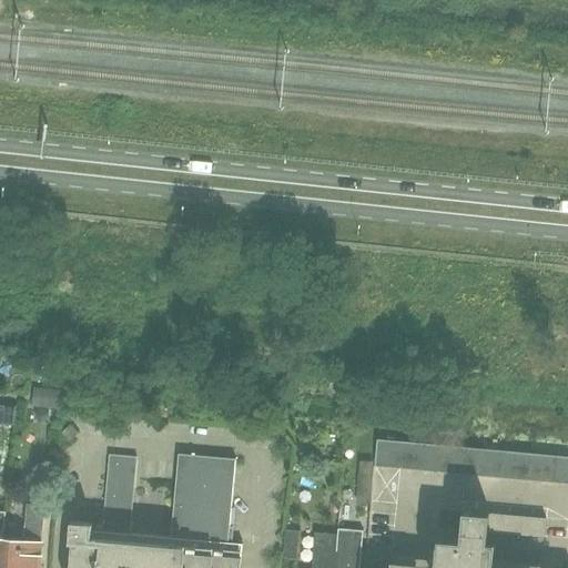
[(64,392),(34,388),(32,407),(61,411),(64,392)]
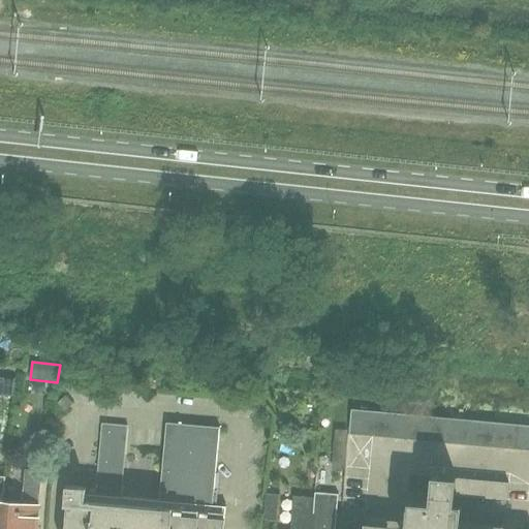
[(0,396),(17,395),(16,378),(0,379),(0,396)]
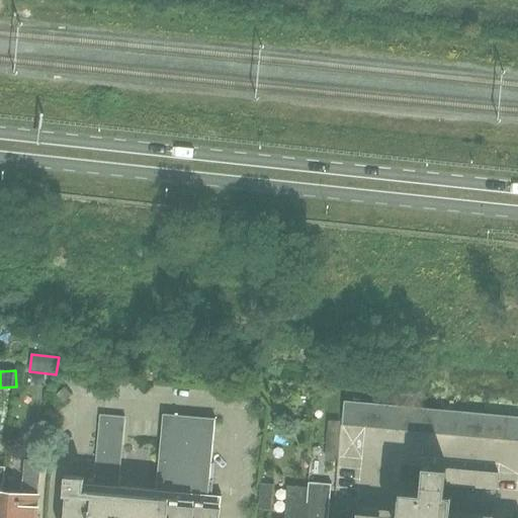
[(64,401),(71,396),(65,387),(58,393),(64,401)]
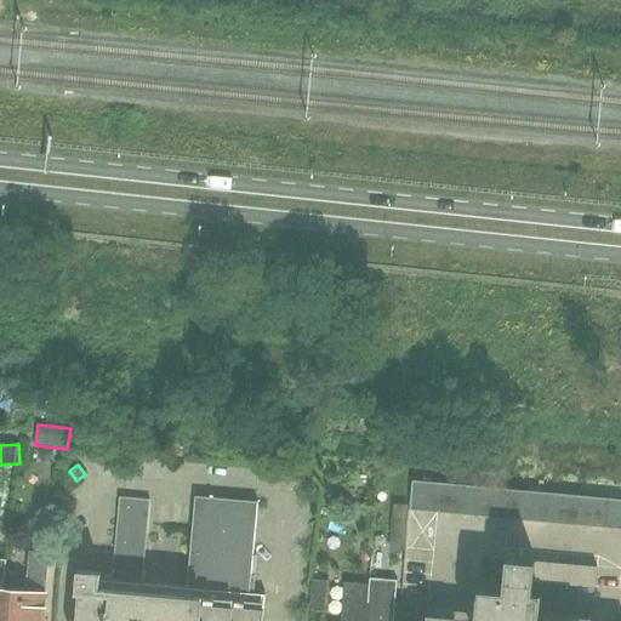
[(423,512),(426,482),(412,480),(410,511),(423,512)]
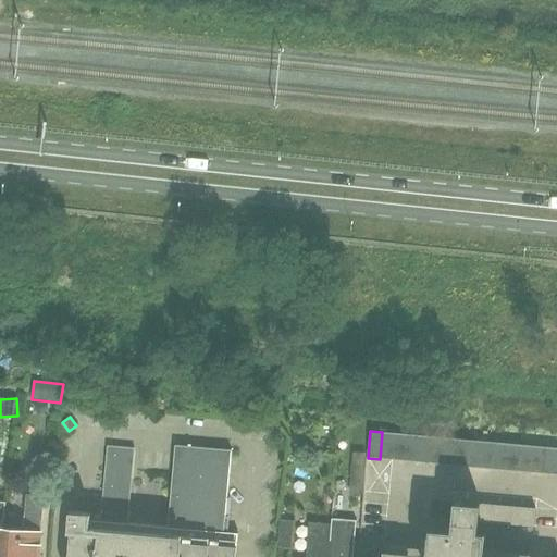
[(393,460),(395,434),(382,432),(380,459),(393,460)]
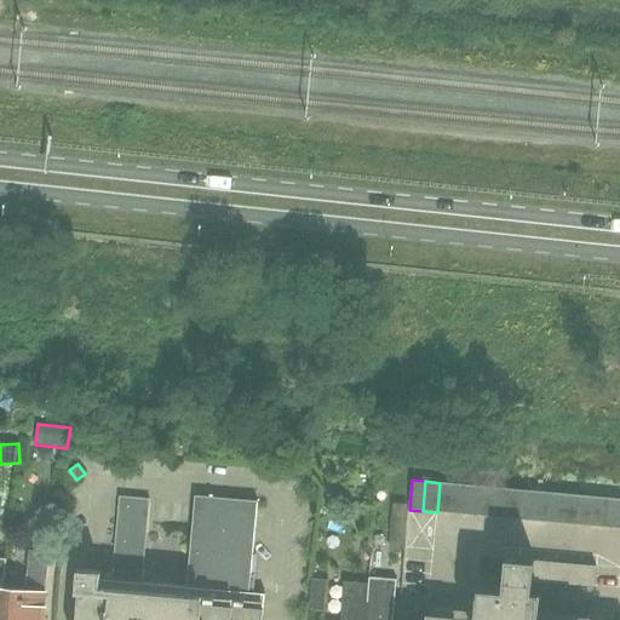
[(451,514),(453,484),(440,483),(437,512),(451,514)]
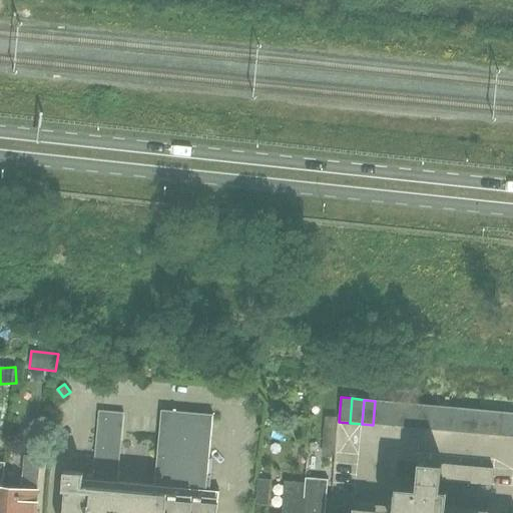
[(385,426),(387,402),(375,401),(373,425),(385,426)]
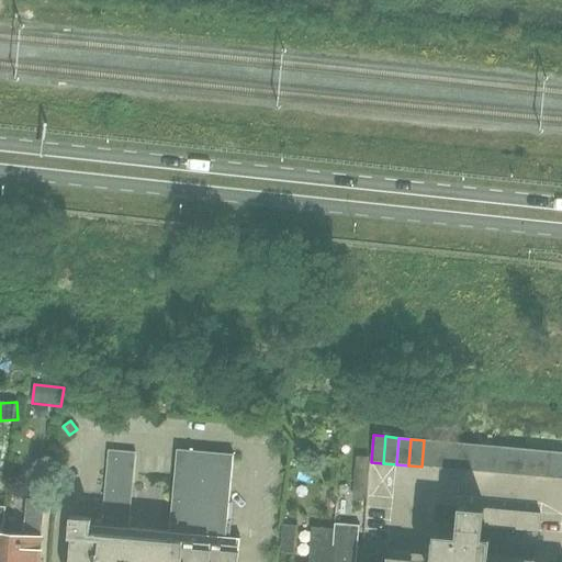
[(434,468),(437,441),(424,440),(422,467),(434,468)]
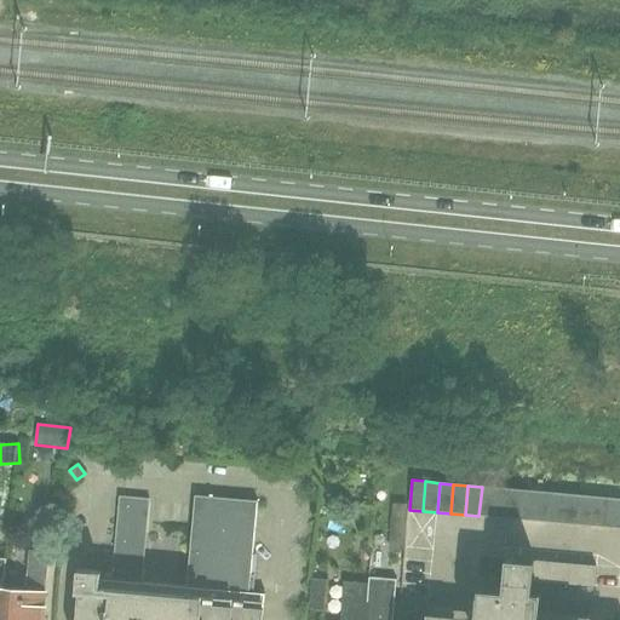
[(493,517),(495,488),(482,487),(478,516),(493,517)]
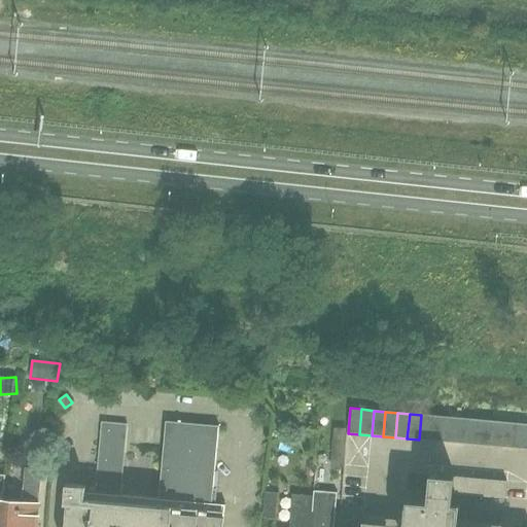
[(430,441),(433,416),(421,415),(419,440),(430,441)]
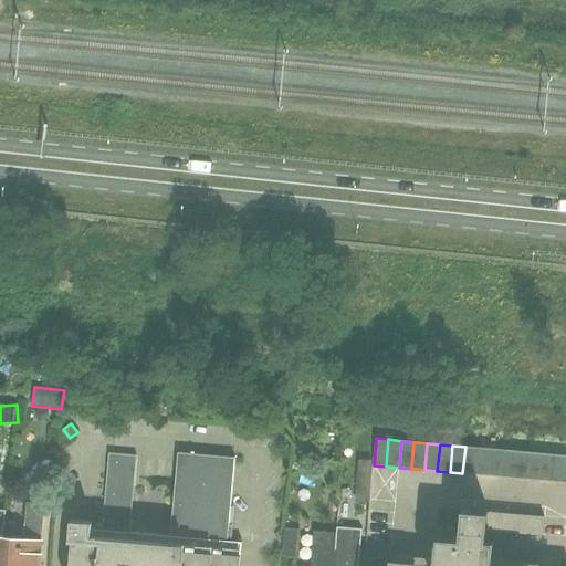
[(475,474),(478,448),(465,447),(462,473),(475,474)]
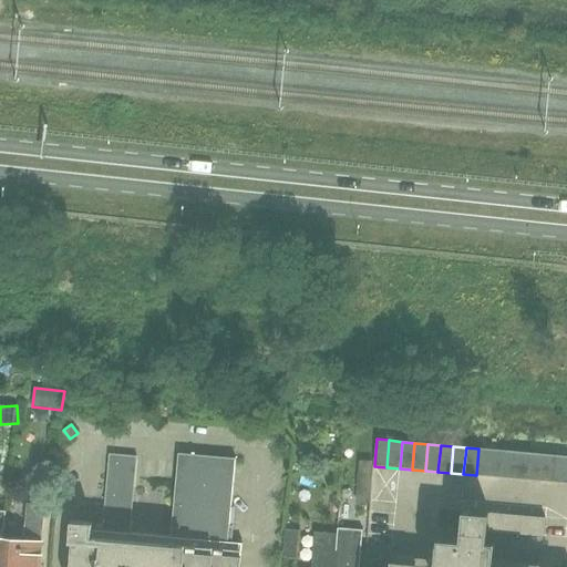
[(488,476),(492,450),(478,449),(476,475),(488,476)]
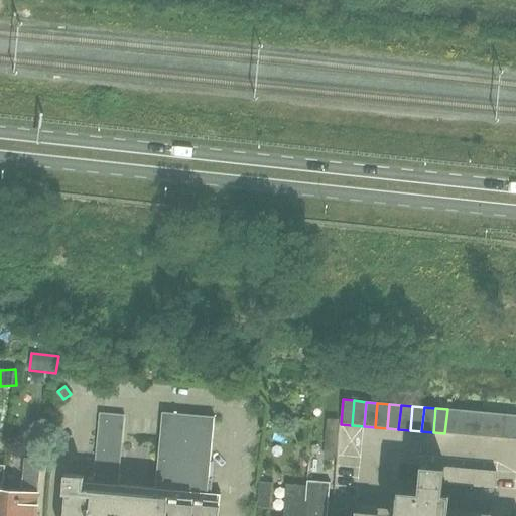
[(457,434),(459,410),(447,409),(444,433),(457,434)]
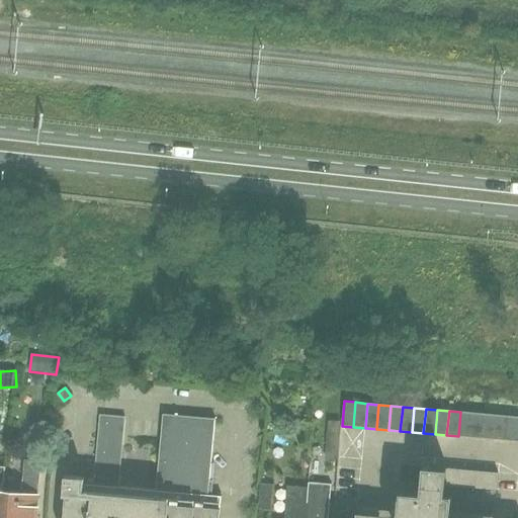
[(470,437),(472,413),(460,412),(458,436),(470,437)]
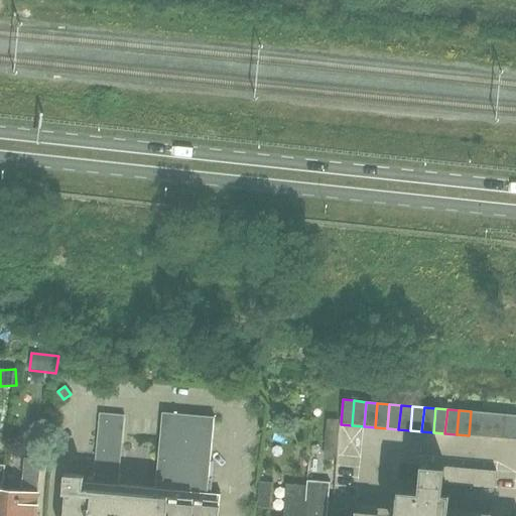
[(480,436),(482,412),(471,411),(469,435),(480,436)]
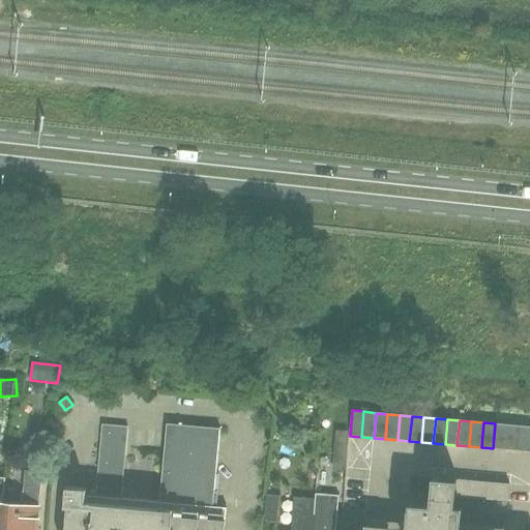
[(153,510),(151,529),(225,529),(227,508),(212,506),(221,429),(167,423),(159,502),(156,502),(156,511),(153,510)]
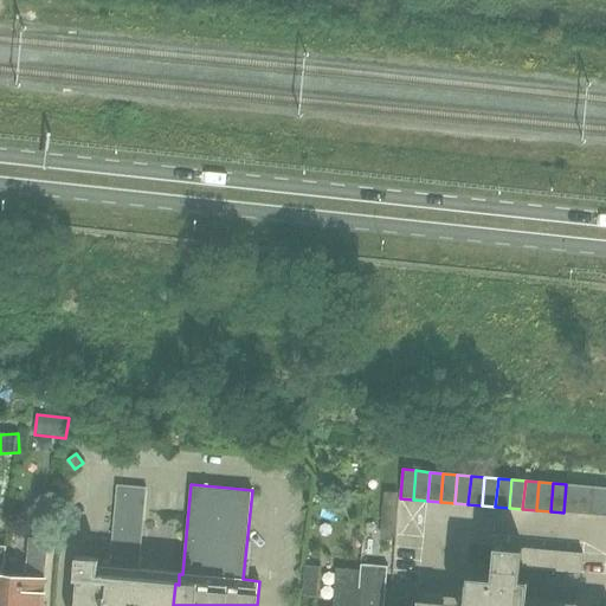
[(578,514),(580,485),(566,484),(563,513),(578,514)]
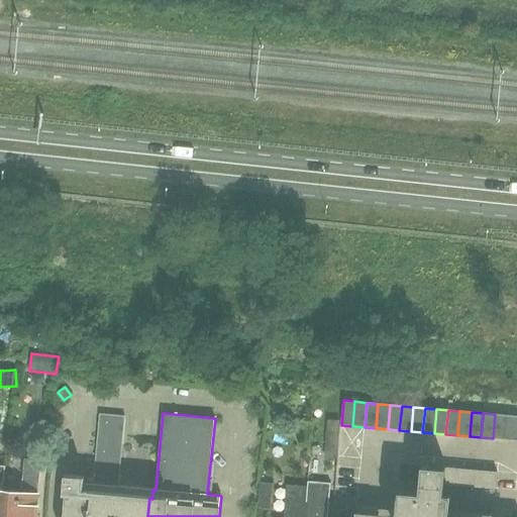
[(108,516),(117,416),(100,414),(95,468),(86,467),(85,478),(65,476),(63,494),(67,494),(65,516),(108,516)]
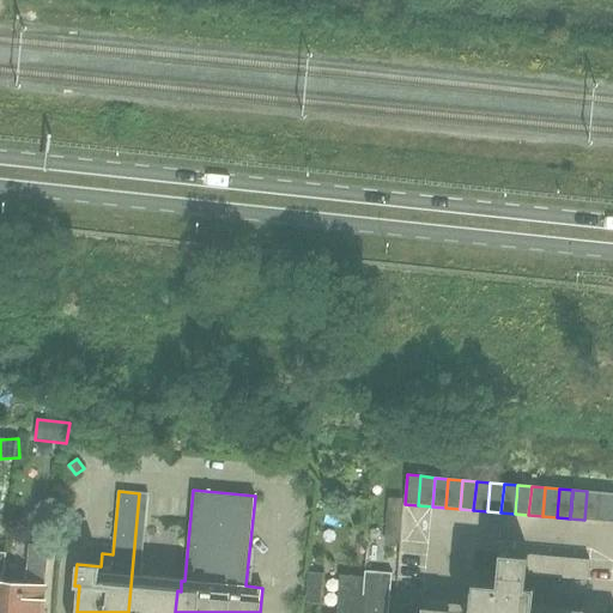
[(598,522),(600,492),(587,491),(584,520),(598,522)]
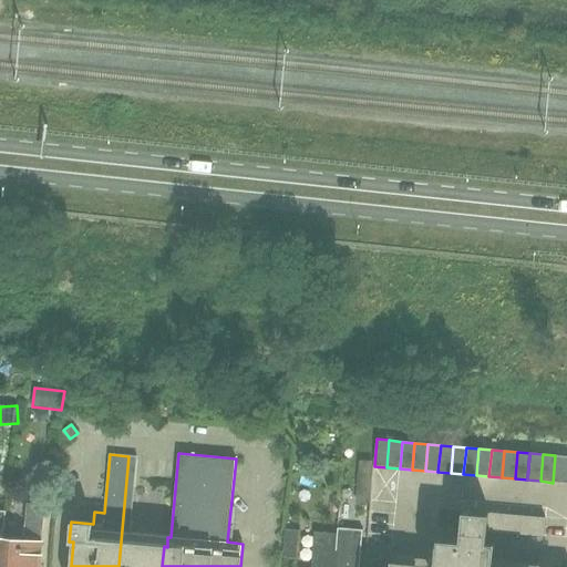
[(566,484),(566,467),(566,456),(555,455),(553,483),(566,484)]
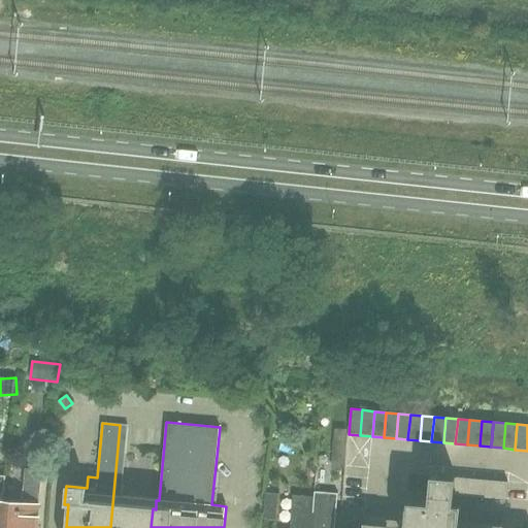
[(120,425),(110,527),(151,527),(153,508),(156,509),(156,500),(121,497),(128,426),(120,425)]
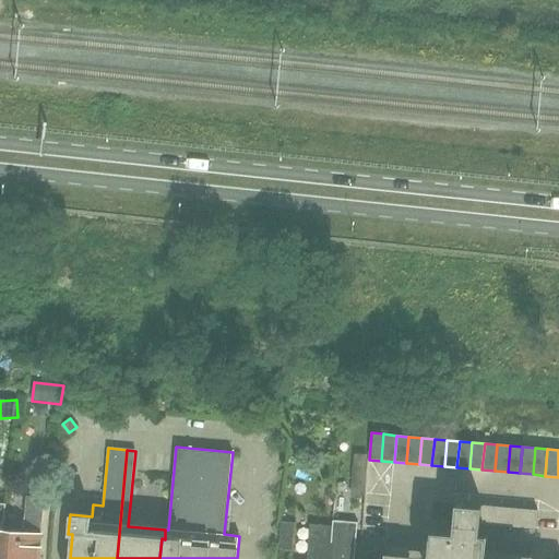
[(364,496),(366,476),(354,475),(352,495),(364,496)]
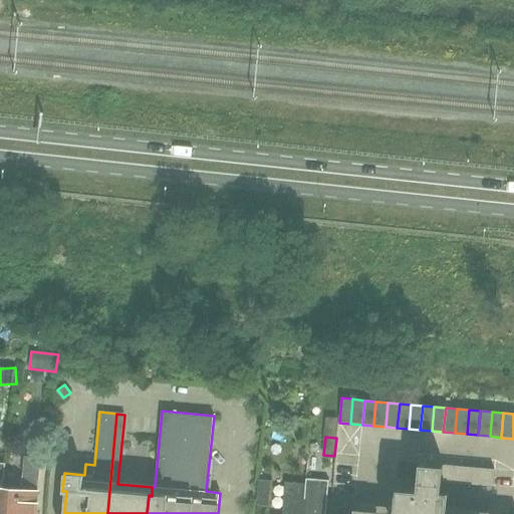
[(3,487),(0,513),(34,513),(39,470),(37,470),(38,458),(24,457),(21,489),(3,487)]
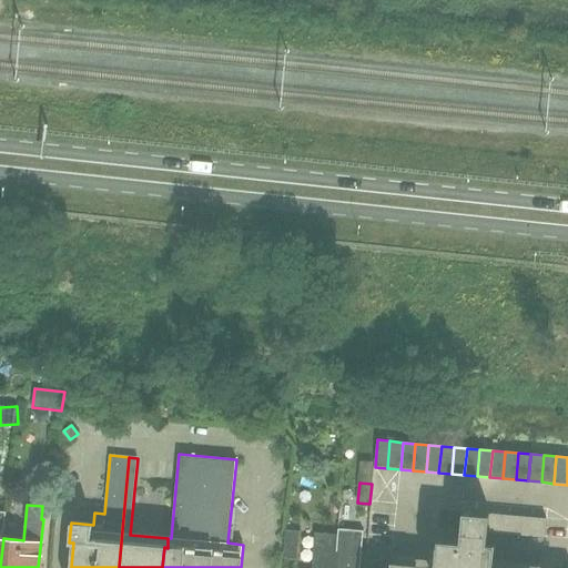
[(533,567),(485,564),(488,533),(545,537),(546,517),(464,510),(460,546),(437,544),(435,567),(533,567)]
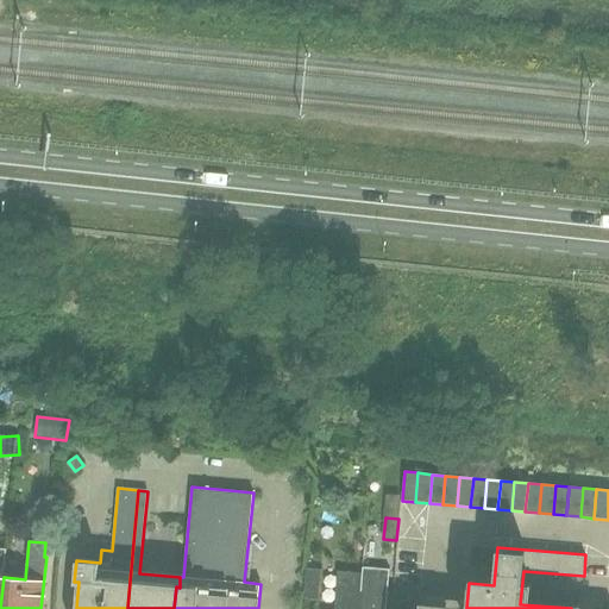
[(387,608),(390,569),(363,566),(360,589),(362,589),(360,608),(387,608)]
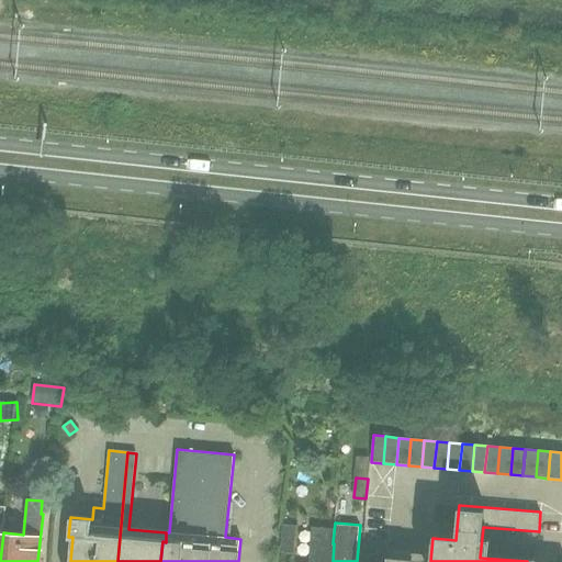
[(293,552),(296,526),(282,524),(280,551),(293,552)]
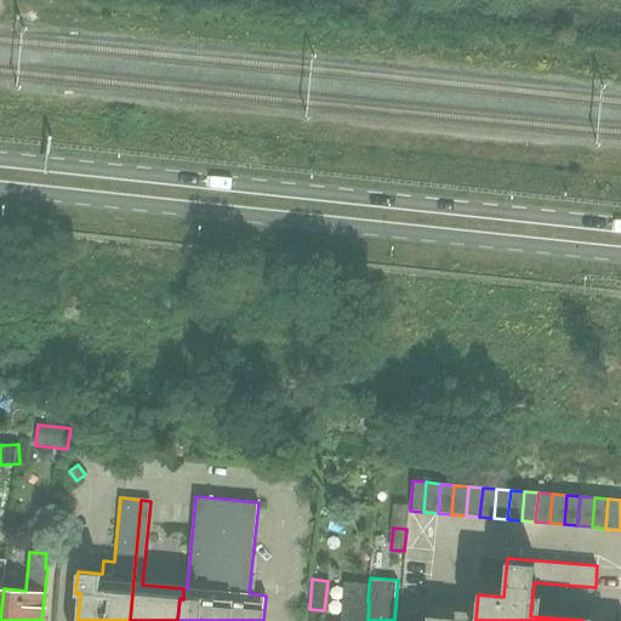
[(368,620),(369,600),(368,600),(351,599),(348,620),(368,620)]
